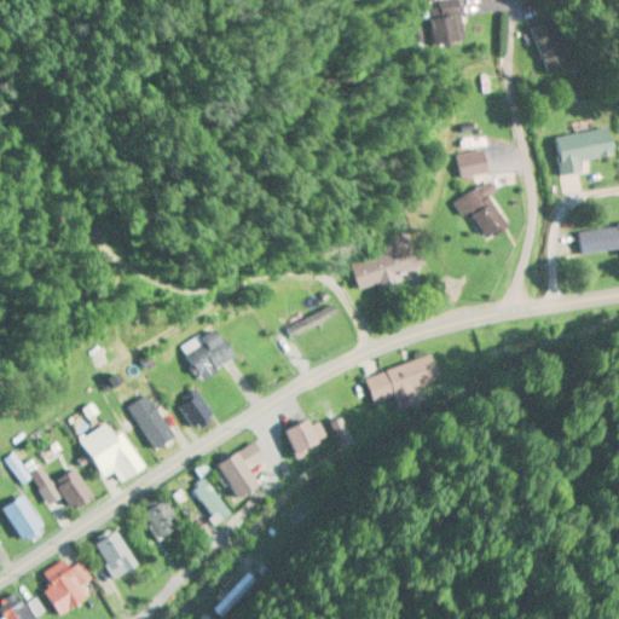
[(532,27),(562,71),(570,67),(539,22),(532,27)]
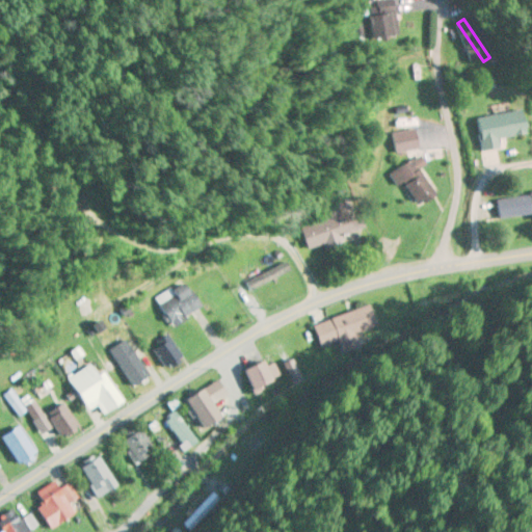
[(480,152),(499,150),(497,140),(526,136),(522,111),(476,117),(480,152)]
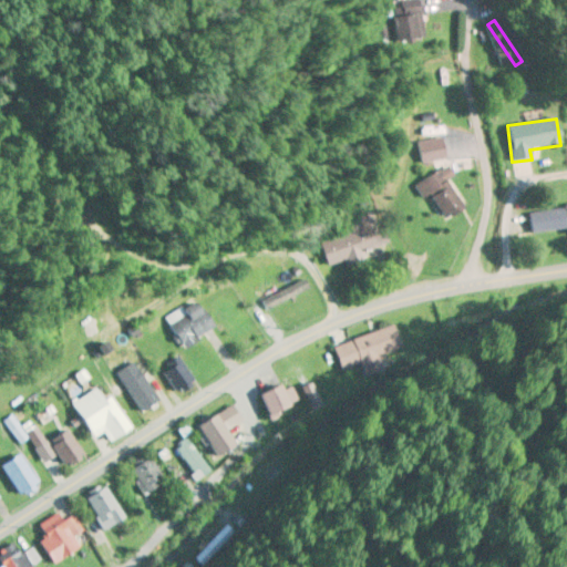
[(474,165),(467,155),(422,182),(444,222),(465,210),(449,181),(474,165)]
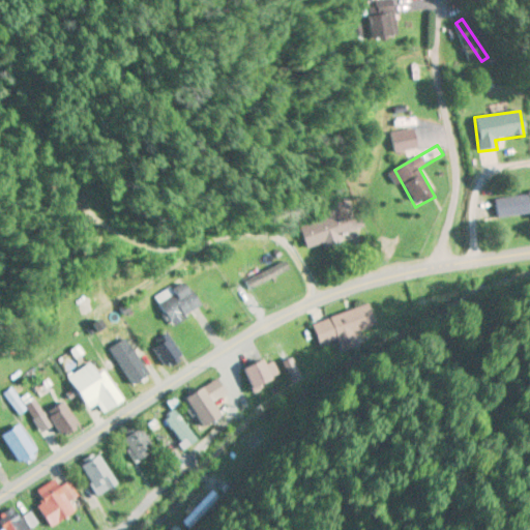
[(300,227),(306,251),(363,234),(351,188),(325,196),(331,218),(300,227)]
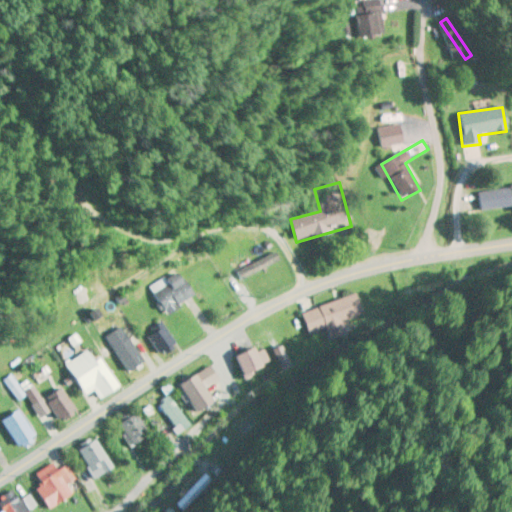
[(511,185),(478,191),(481,213),(511,208),(511,185)]
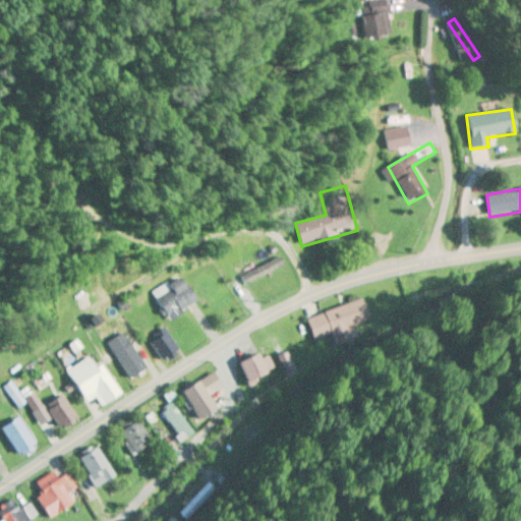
[(153,293),(167,321),(196,304),(181,277),(153,293)]
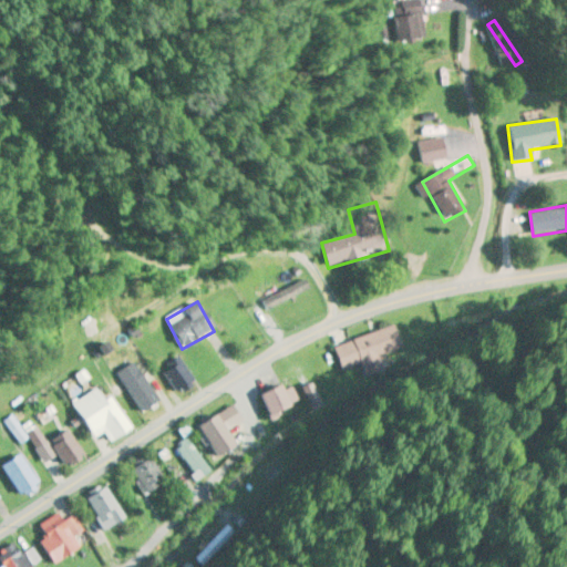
[(333,347),(340,371),(360,364),(363,379),(382,372),(378,357),(400,350),(393,328),(333,347)]
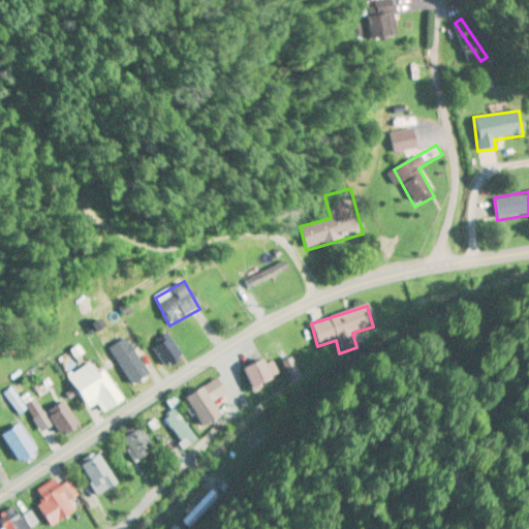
[(151,347),(164,370),(183,360),(168,337),(151,347)]
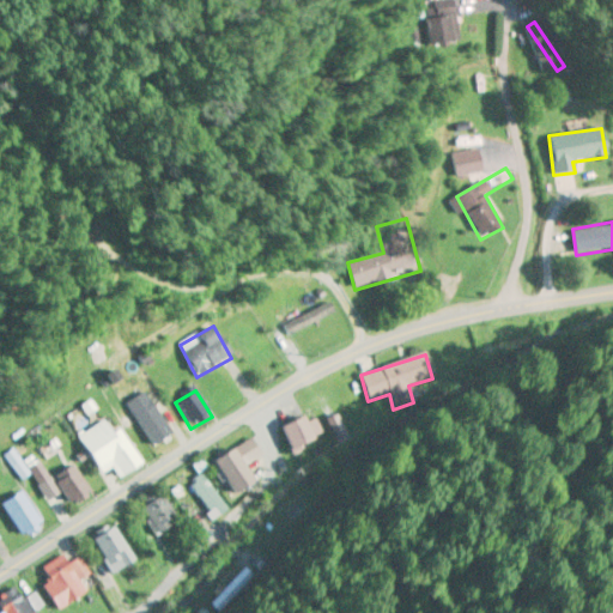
[(137,402),(143,414),(137,417),(156,453),(178,441),(167,419),(173,417),(163,400),(153,405),(147,395),(137,402)]
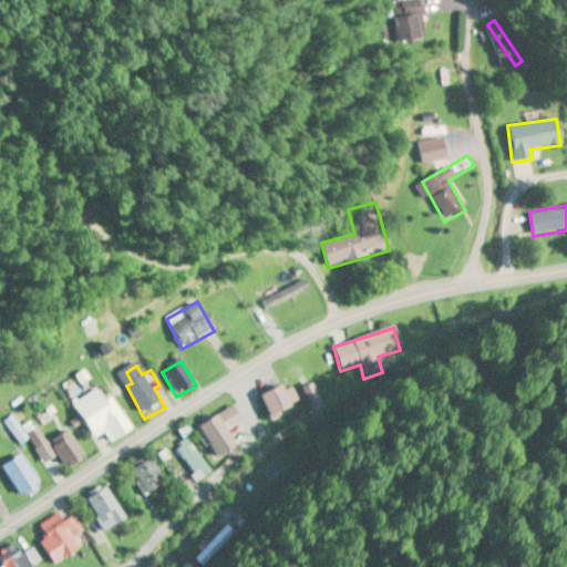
[(289,383),(260,397),(270,418),(299,404),(289,383)]
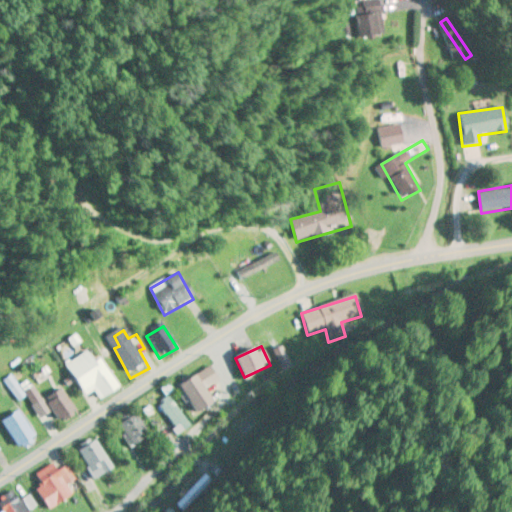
[(64,366),(82,395),(92,389),(100,401),(115,392),(90,351),(64,366)]
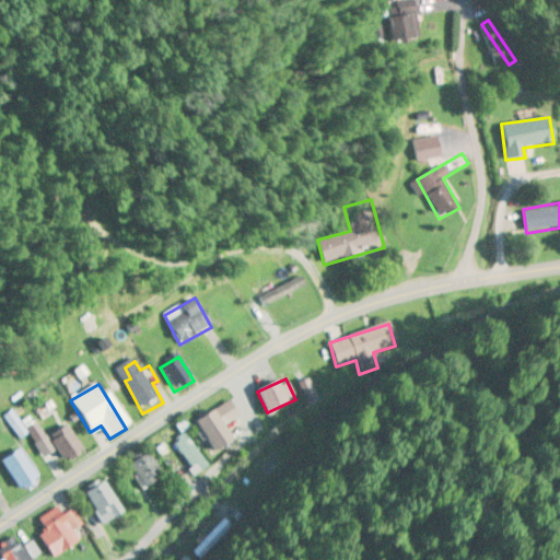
[(234,442),(224,426),(240,417),(230,400),(196,421),(214,454),(234,442)]
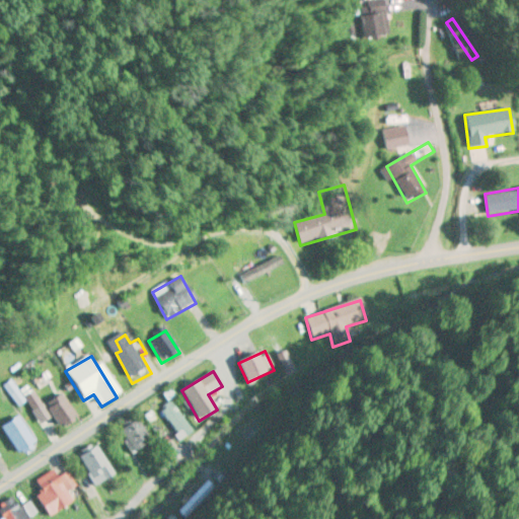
[(22,399),(41,426),(53,418),(61,431),(78,420),(62,394),(44,405),(34,391),(22,399)]
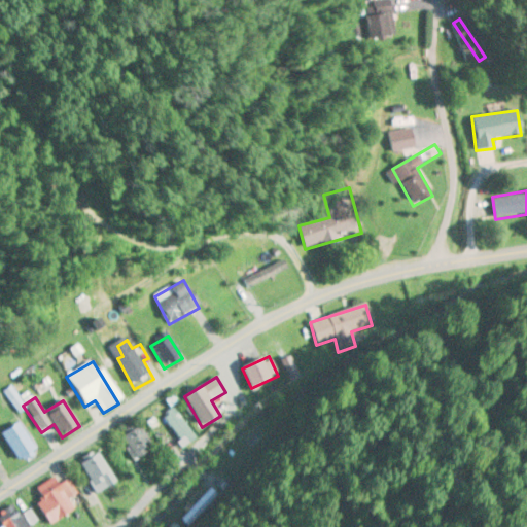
[(163,416),(182,447),(195,440),(174,409),(163,416)]
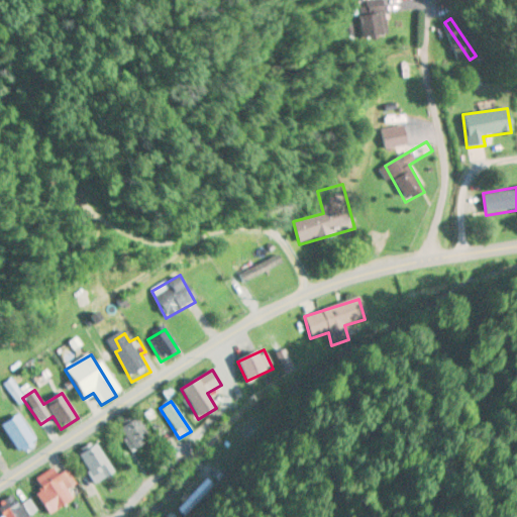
[(0,426),(0,427),(20,456),(36,444),(16,415),(0,426)]
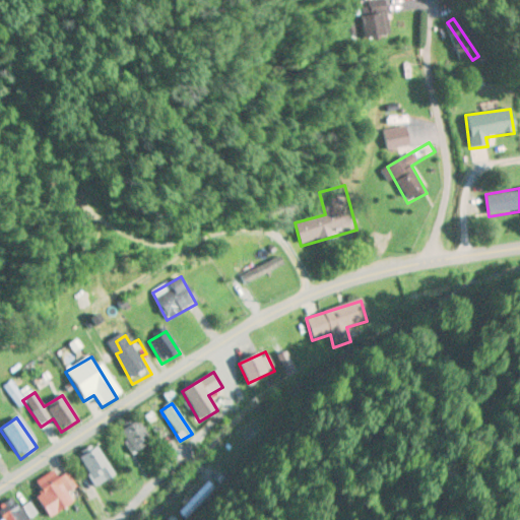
[(147,436),(124,420),(115,436),(138,451),(147,436)]
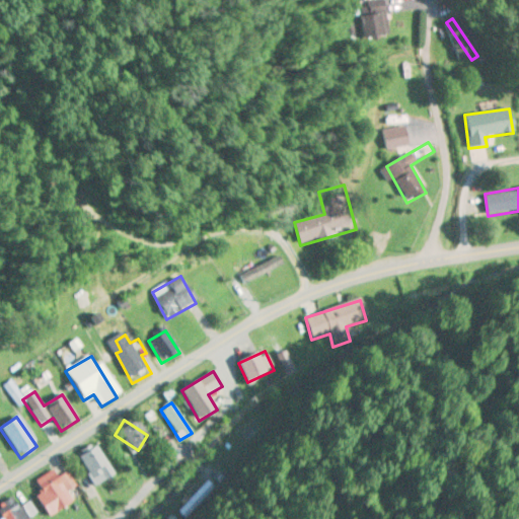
[(108,479),(91,446),(77,453),(94,487),(108,479)]
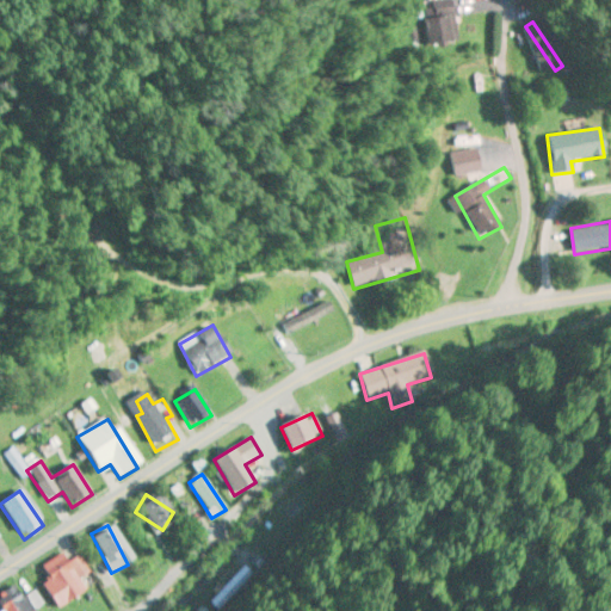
[(42,582),(57,608),(86,591),(79,579),(87,573),(79,559),(69,565),(62,554),(42,566),(49,579),(42,582)]
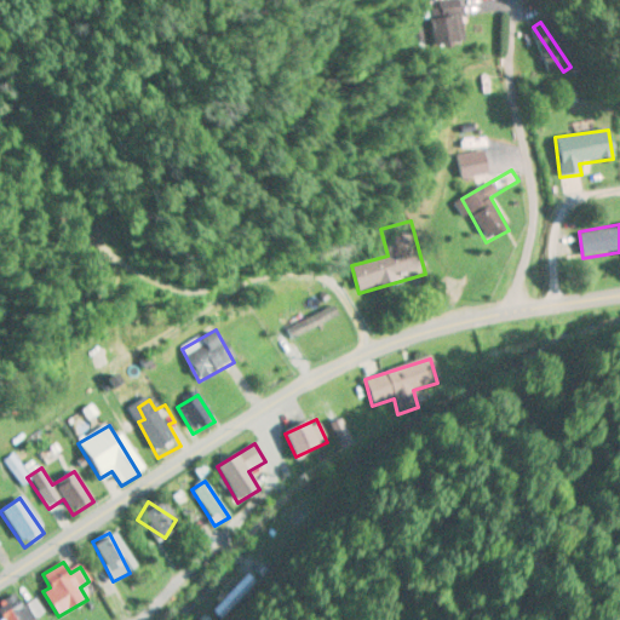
[(218,619),(254,584),(246,574),(208,612),(217,619),(218,619)]
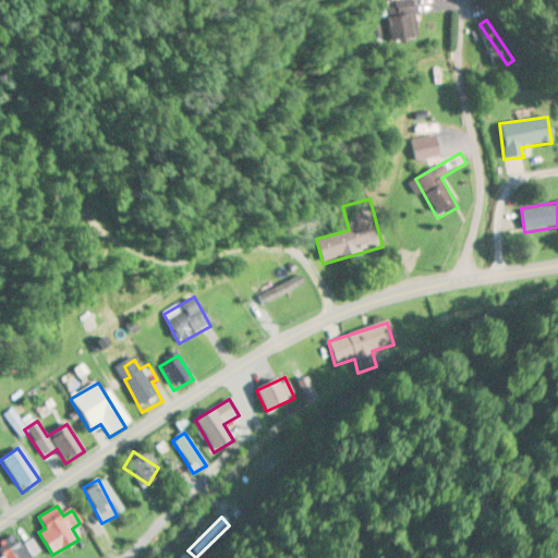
[(3,557),(31,557),(39,553),(31,540),(20,546),(15,536),(0,545),(0,557),(2,557),(3,557)]
